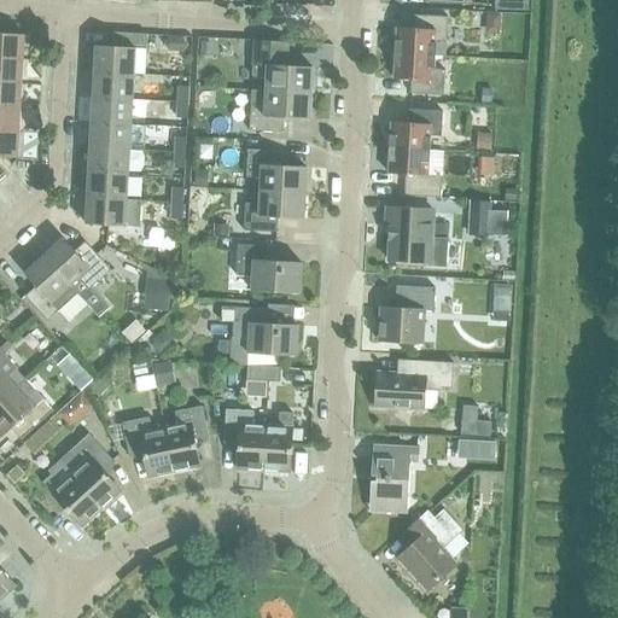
[(397,28),(396,53),(435,56),(436,41),(447,42),(449,17),(415,15),(414,29),(397,28)]
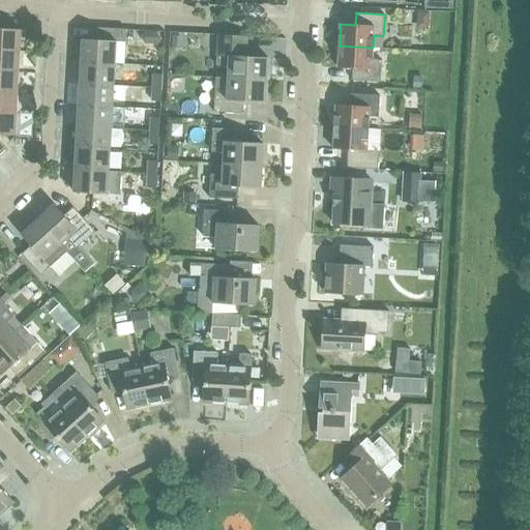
[(0,50),(20,52),(21,30),(0,28),(0,50)]
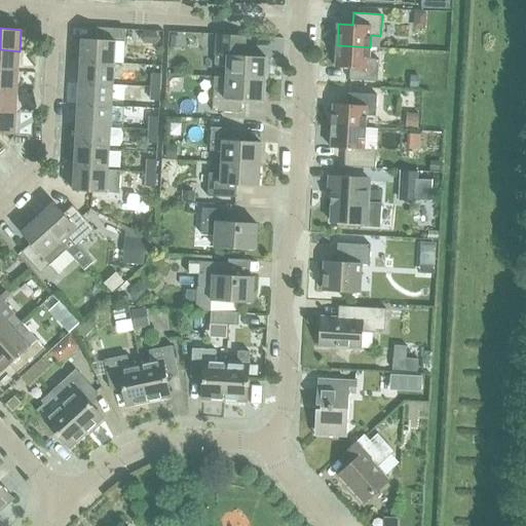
[(82,39),(80,62),(114,63),(115,41),(125,42),(125,29),(97,28),(97,40),(82,39)]
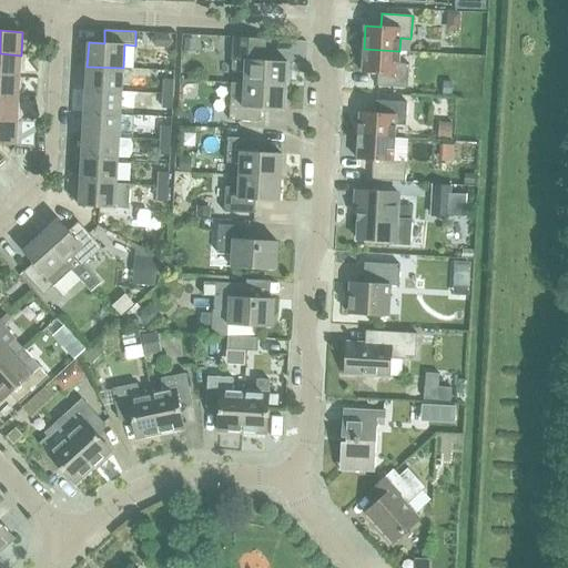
[(155,47),(169,48),(173,42),(169,36),(156,34),(152,40),(155,47)]
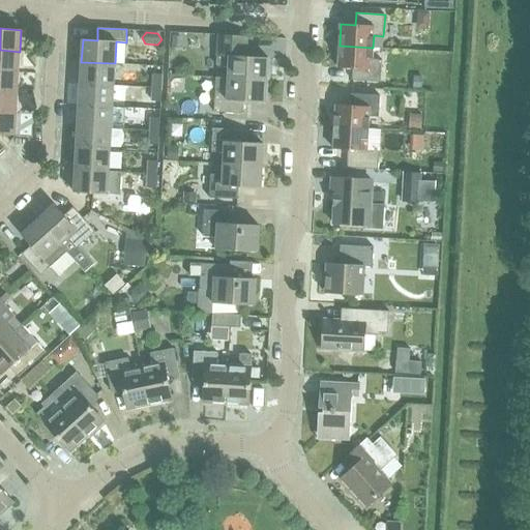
[(246,57),(247,36),(218,34),(216,66),(229,67),(228,78),(267,80),(268,58),(246,57)]
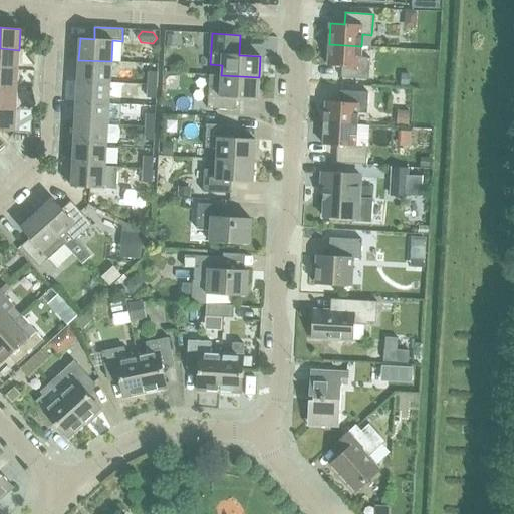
[(361,46),(329,44),(328,66),(342,66),(341,78),(369,79),(370,58),(360,58),(361,46)]
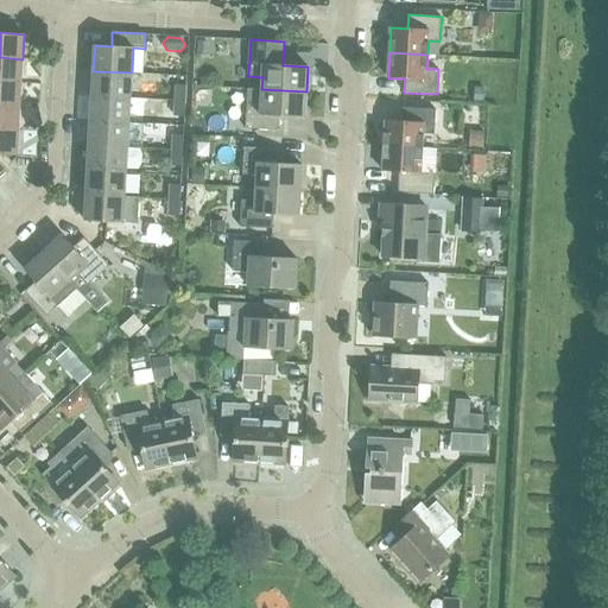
[(0,57),(0,81),(21,83),(23,59),(0,57)]
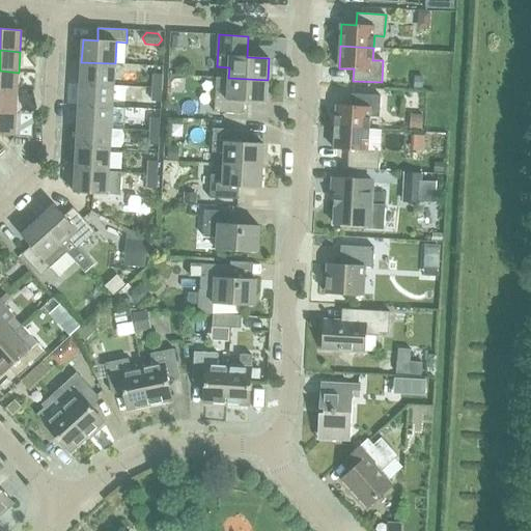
[(81,62),(80,84),(114,85),(115,63),(81,62)]
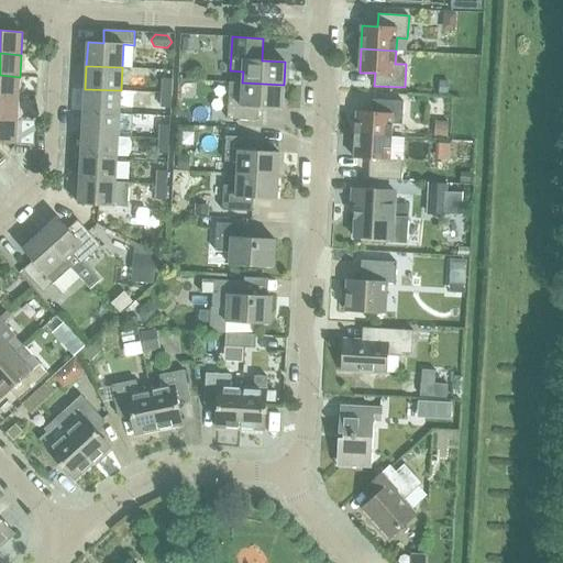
[(0,75),(0,97),(19,99),(20,77),(0,75)]
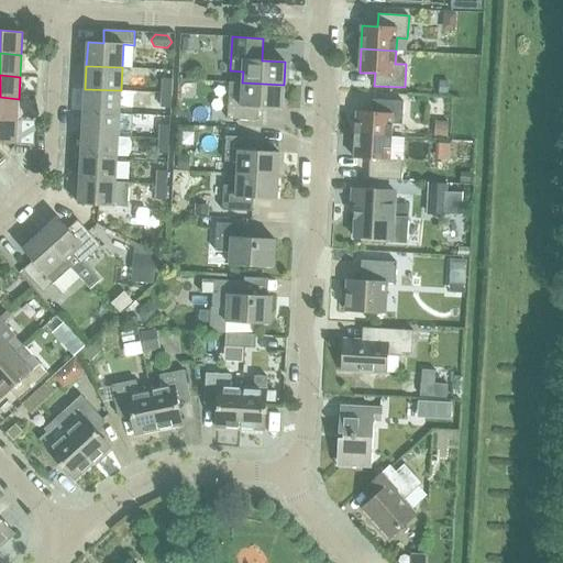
[(163,79),(162,94),(172,94),(173,79),(163,79)]
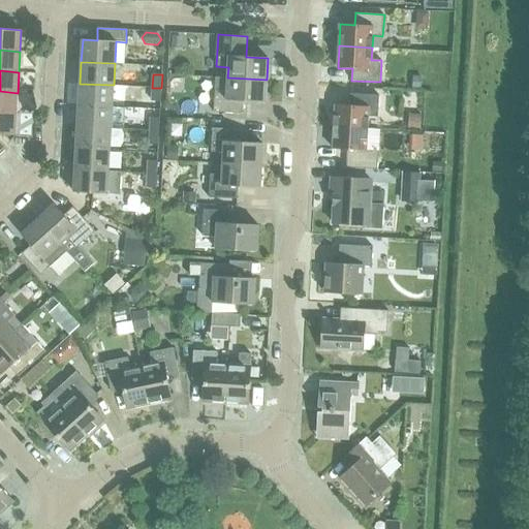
[(216,78),(214,112),(243,114),(243,101),(266,102),(267,80),(227,78),(216,78)]
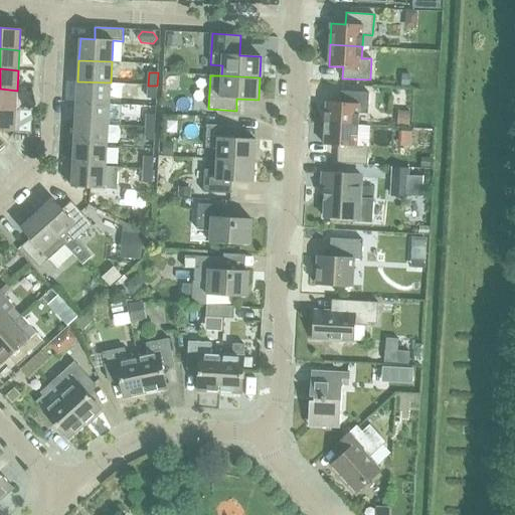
[(77,81),(76,102),(110,104),(111,82),(77,81)]
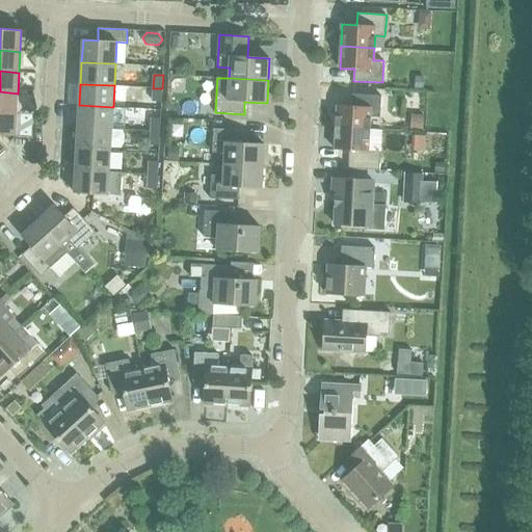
[(162,88),(153,88),(153,101),(162,102),(162,88)]
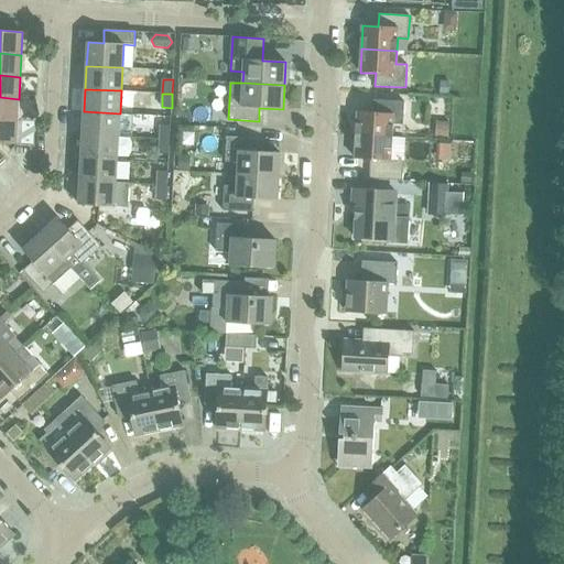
[(0,97),(0,119),(18,121),(19,99),(0,97)]
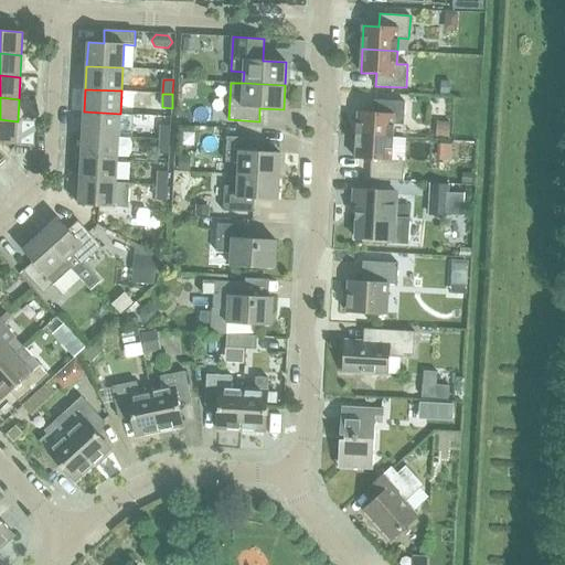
[(358,112),(356,136),(393,137),(393,125),(404,125),(405,102),(374,100),(373,113),(358,112)]
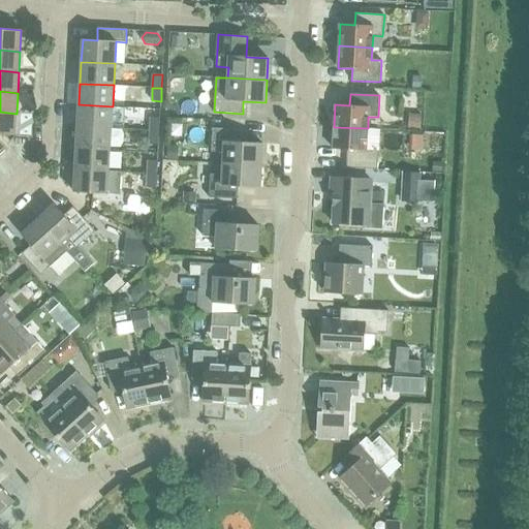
[(79,104),(78,126),(112,128),(113,106),(79,104)]
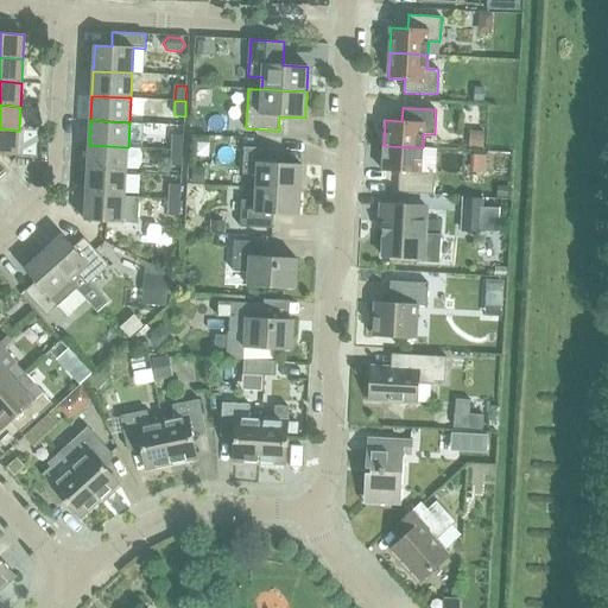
[(19,131),(0,128),(0,153),(17,156),(19,131)]
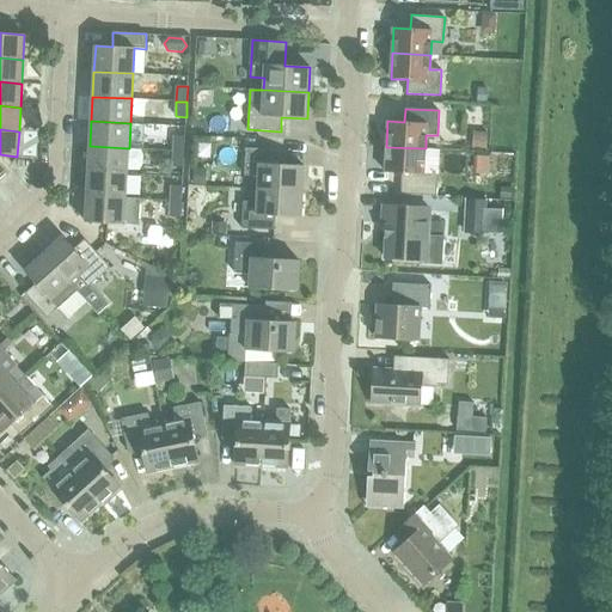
[(175,136),(173,151),(184,152),(185,136),(175,136)]
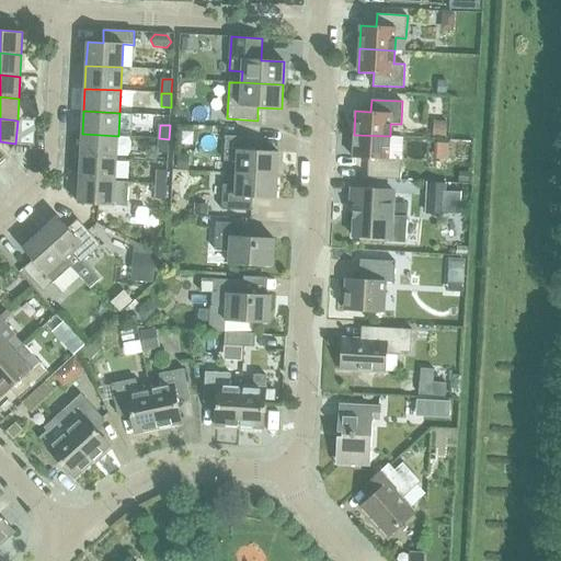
[(82,134),(81,157),(116,159),(117,156),(128,156),(130,151),(132,142),(129,137),(118,136),(82,134)]
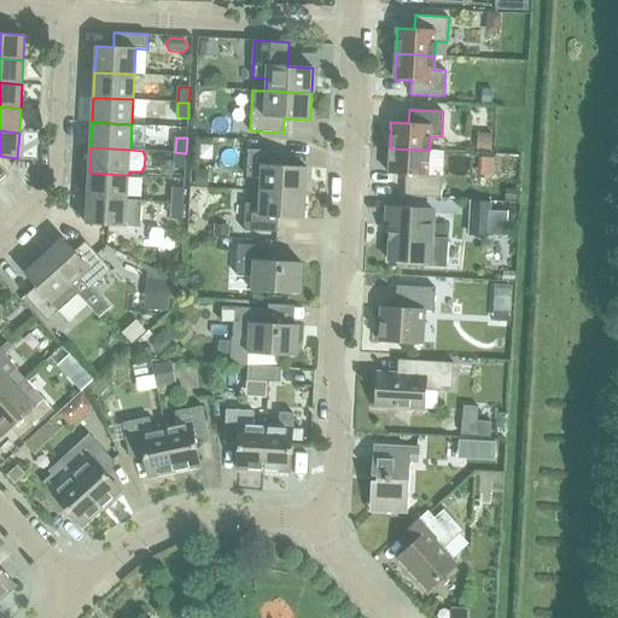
[(430,150),(390,149),(389,174),(406,175),(406,188),(442,191),(442,176),(429,175),(430,150)]
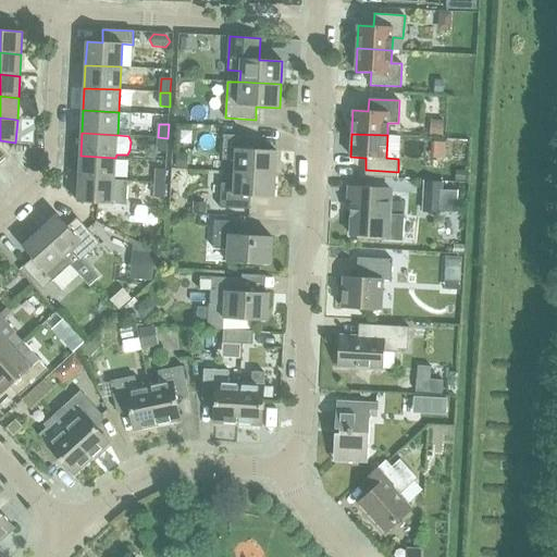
[(235,161),(235,172),(275,174),(276,151),(254,149),(255,136),(224,135),(223,160),(235,161)]
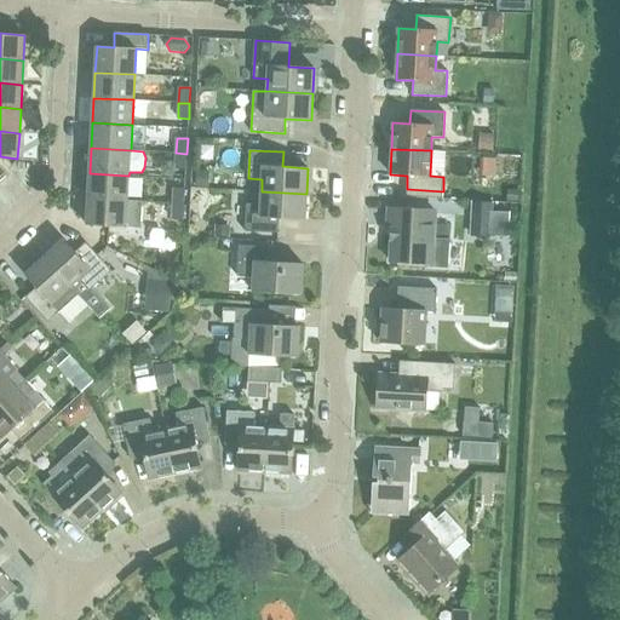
[(187,154),(176,153),(174,168),(185,170),(187,154)]
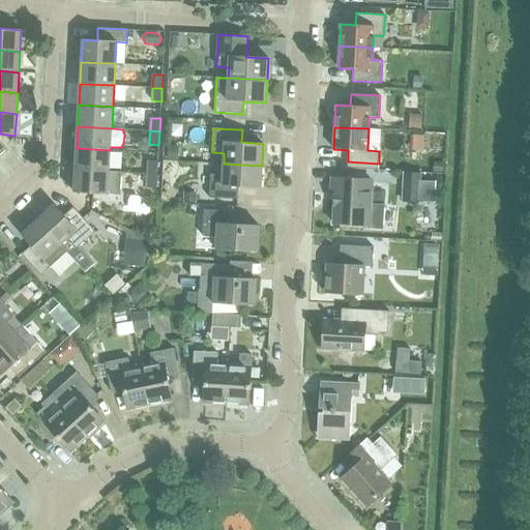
[(77,148),(76,170),(109,172),(109,171),(110,150),(77,148)]
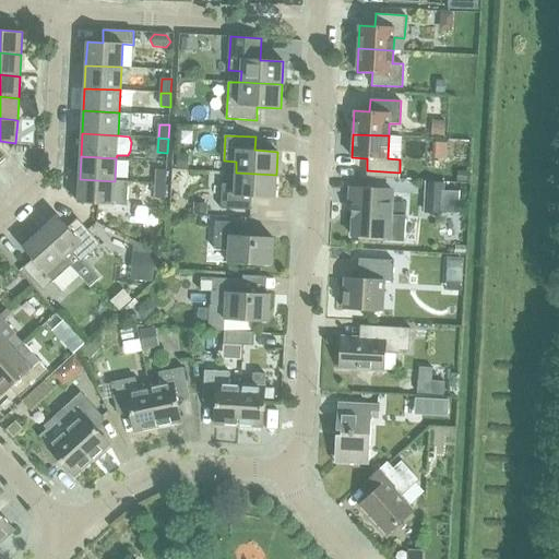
[(156,170),(156,183),(166,185),(166,170),(156,170)]
